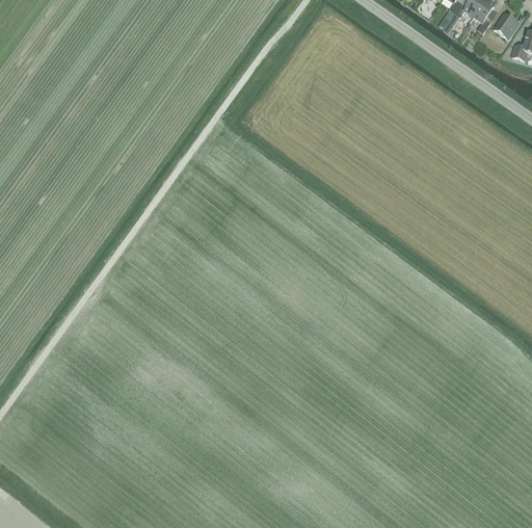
[(449,9),(454,12),(461,2),(459,0),(450,0),(453,2),(448,9),(449,9)]
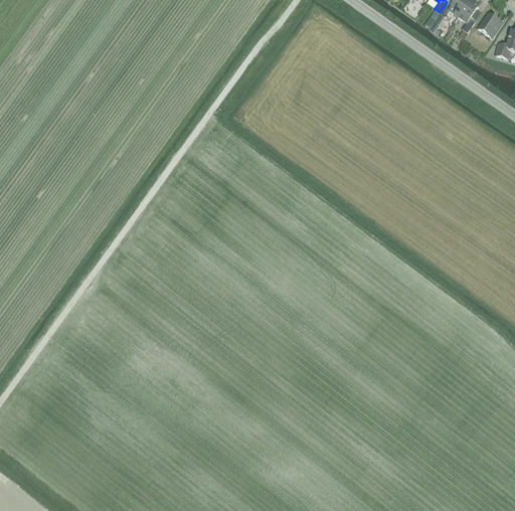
[(458,16),(468,0),(455,0),(452,5),(447,2),(440,12),(436,18),(440,21),(443,16),(443,15),(445,16),(450,10),(458,16)]
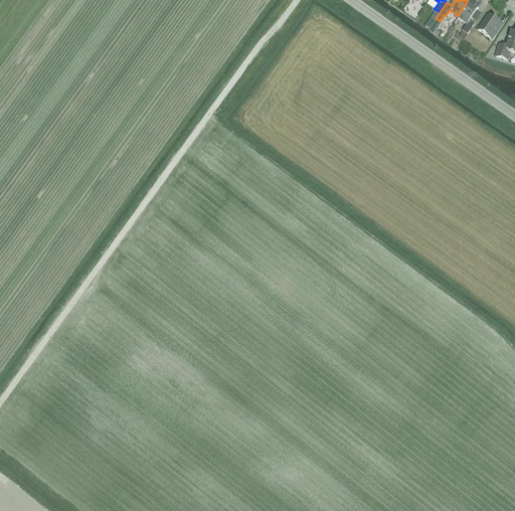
[(468,0),(458,16),(466,21),(462,28),(463,28),(461,32),(465,35),(467,31),(475,21),(470,18),(478,5),(479,3),(474,0),(471,0),(468,0)]
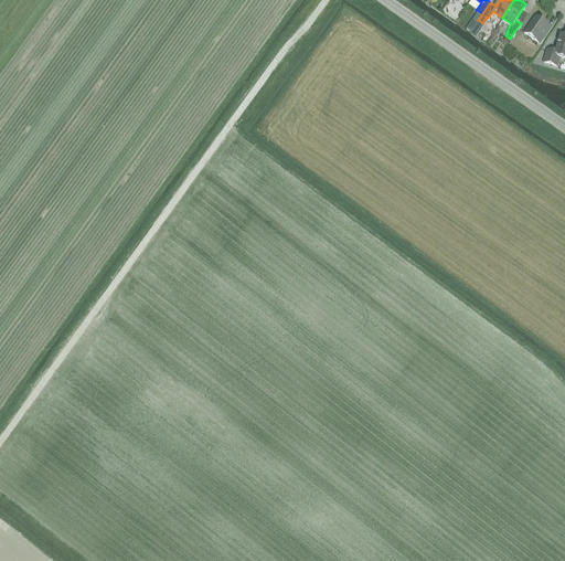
[(482,13),(477,10),(472,17),(478,20),(482,13)]
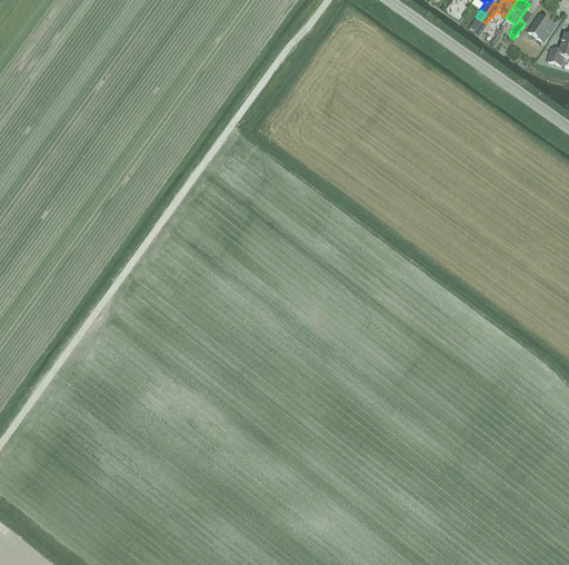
[(542,41),(555,25),(539,13),(528,30),(542,41)]
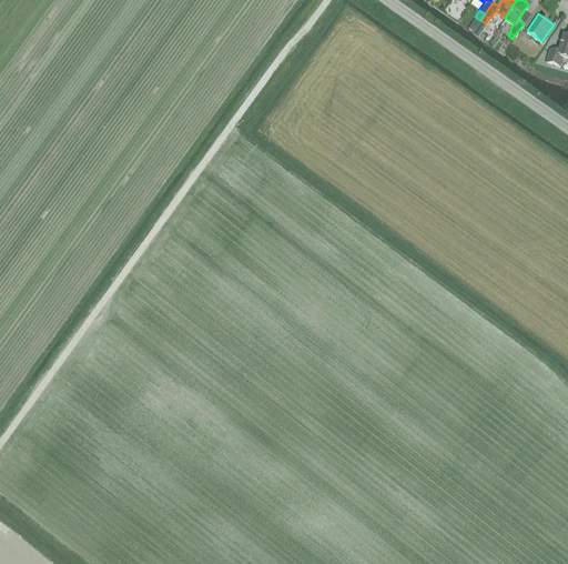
[(550,47),(546,60),(560,64),(563,57),(565,56),(567,56),(567,32),(563,32),(558,49),(550,47)]
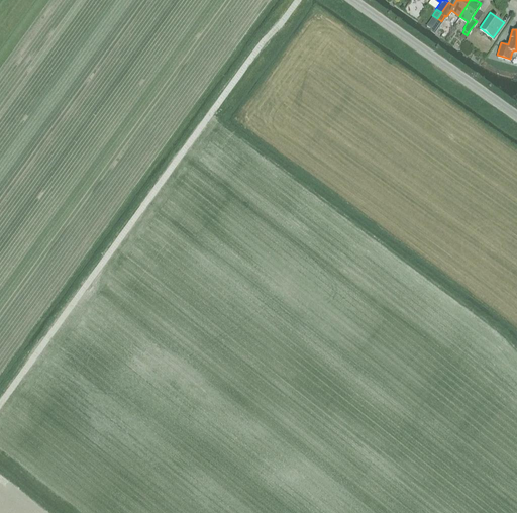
[(501,42),(507,32),(502,30),(496,40),(501,42)]
